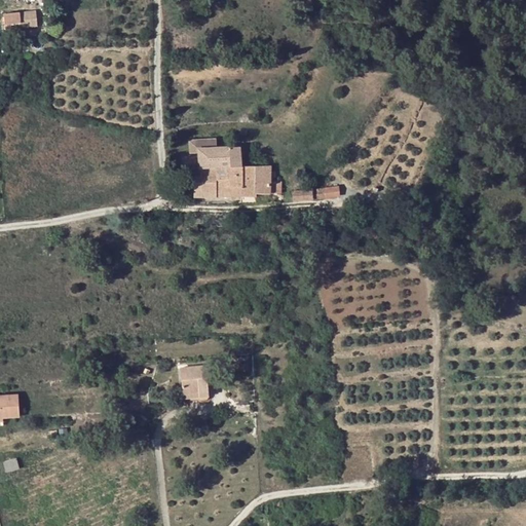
[(37,27),(36,14),(27,14),(27,10),(5,12),(5,23),(21,22),(21,27),(21,28),(37,27)]
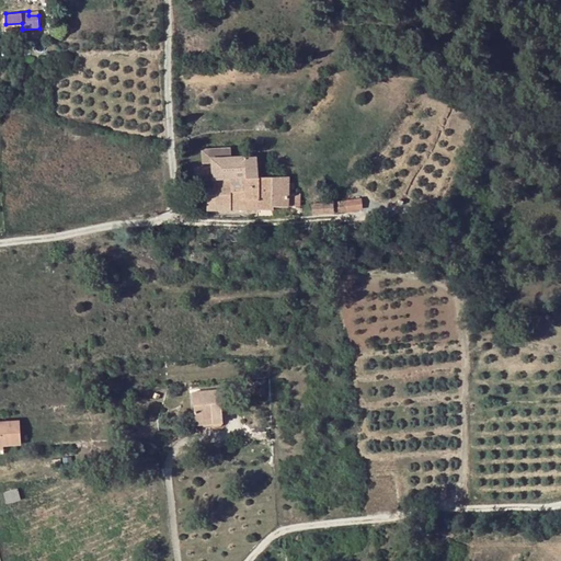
[(208,209),(259,208),(258,176),(258,173),(256,156),(214,157),(213,158),(213,168),(213,178),(215,178),(216,186),(199,187),(199,194),(208,194),(208,209)]
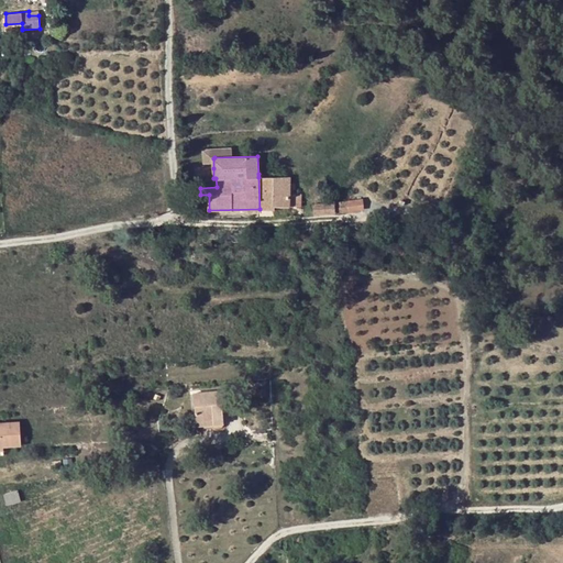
[(275,177),(275,206),(283,206),(302,206),(301,194),(294,194),(294,189),(296,188),(296,183),(291,183),(291,176),(275,177)]
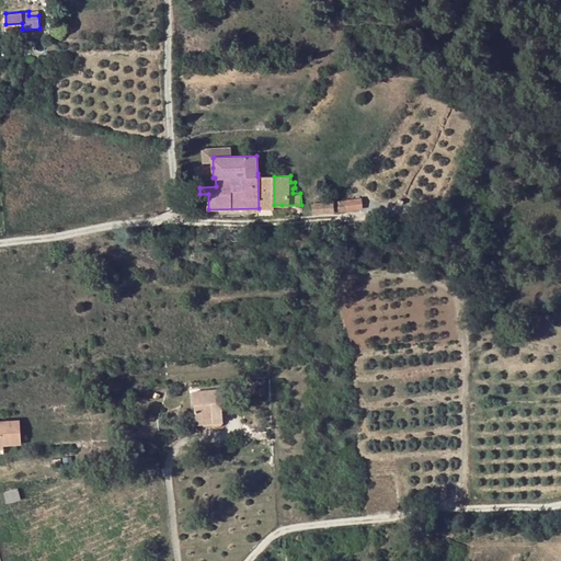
[(274,205),(274,176),(258,176),(259,208),(274,207),(274,205)]
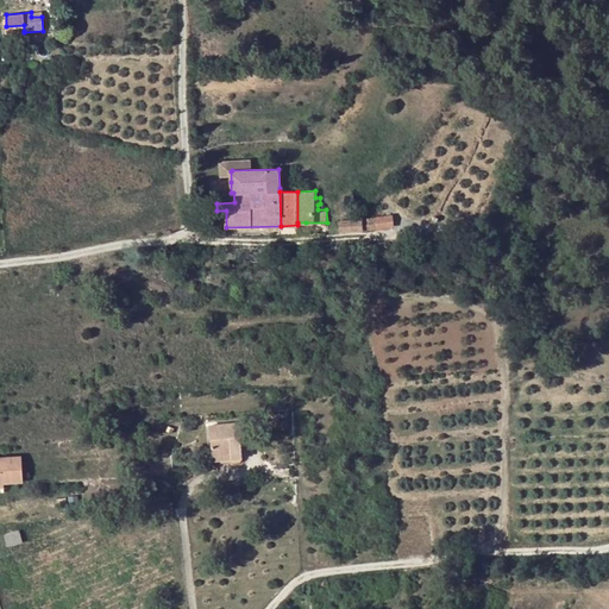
[(394,226),(393,215),(376,218),(377,228),(394,226)]
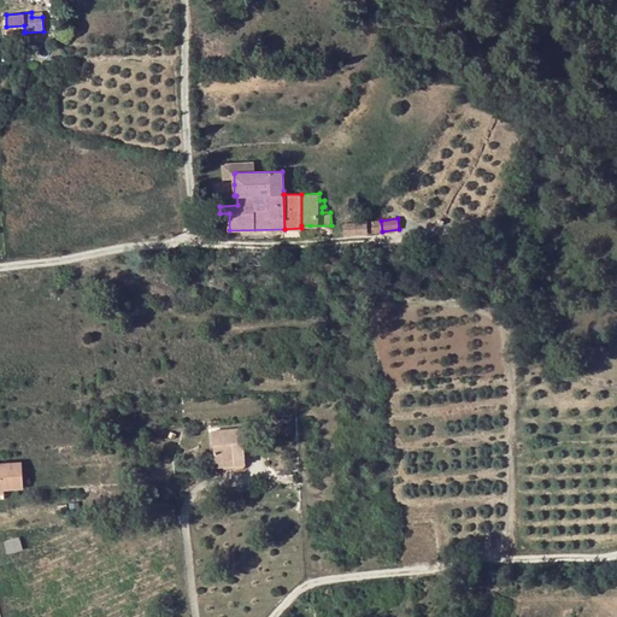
[(380,231),(382,231),(381,221),(368,222),(369,233),(371,233),(380,231)]
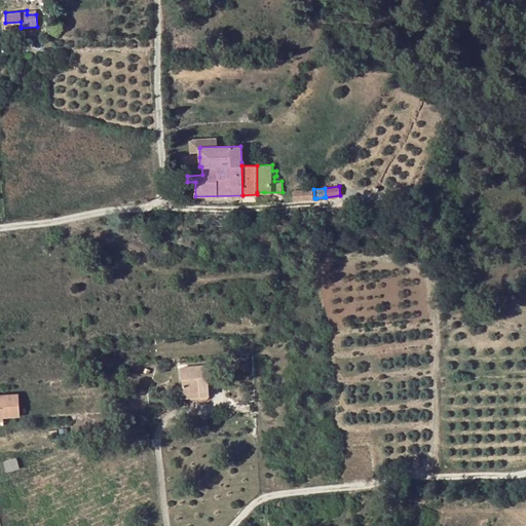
[(304,199),(303,189),(294,190),(295,199),(304,199)]
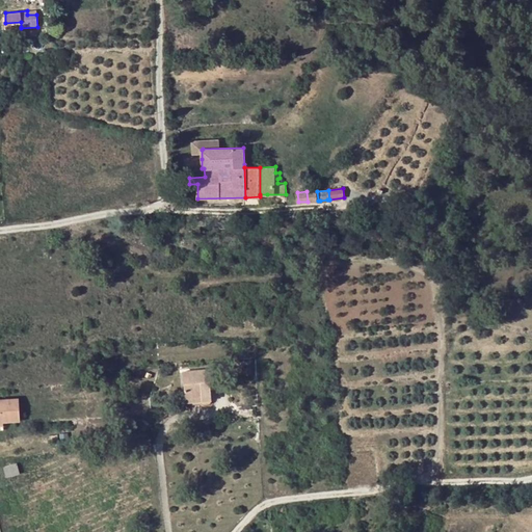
[(318,201),(317,191),(307,191),(308,202),(318,201)]
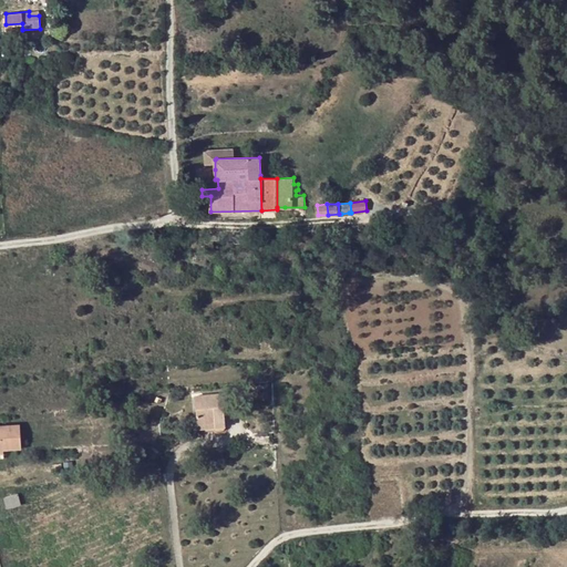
[(194,395),(197,429),(216,428),(216,430),(218,431),(220,432),(225,431),(224,415),(223,406),(227,406),(227,393),(194,395)]
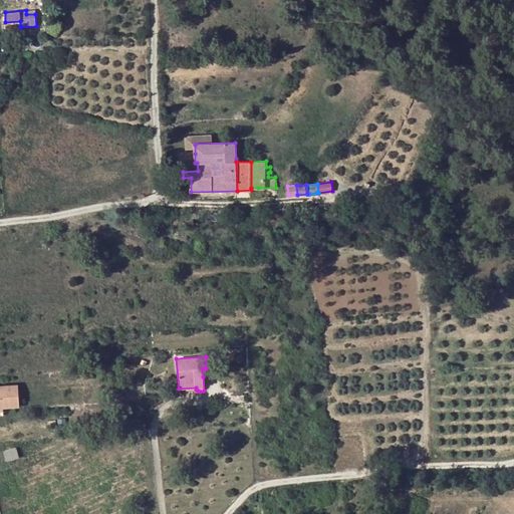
[(0,406),(2,407),(18,406),(17,386),(0,387),(0,406)]
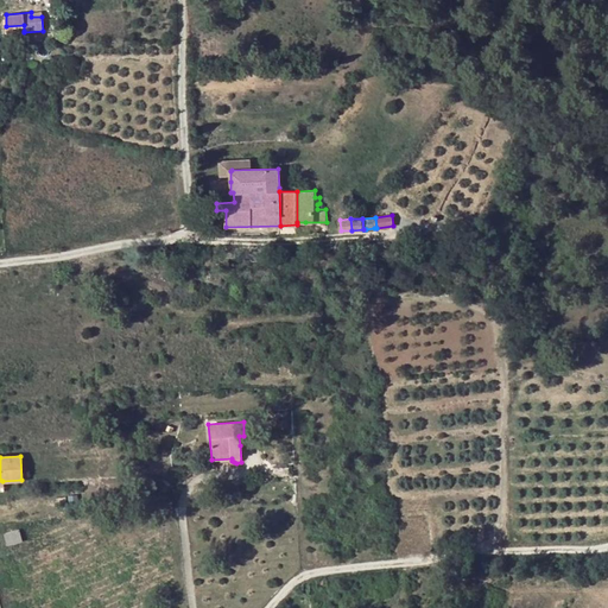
[(18,530),(4,534),(7,545),(21,540),(18,530)]
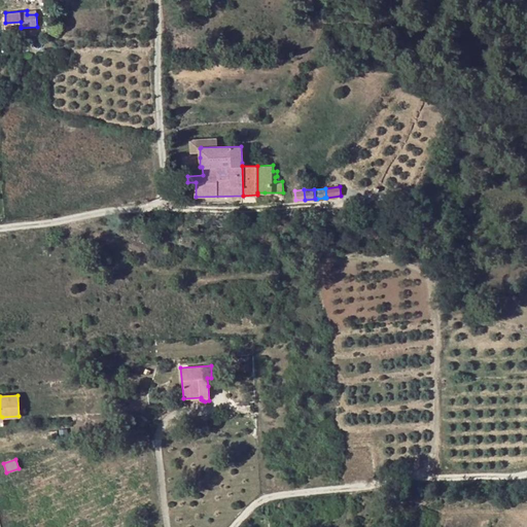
All buildings are outlined.
